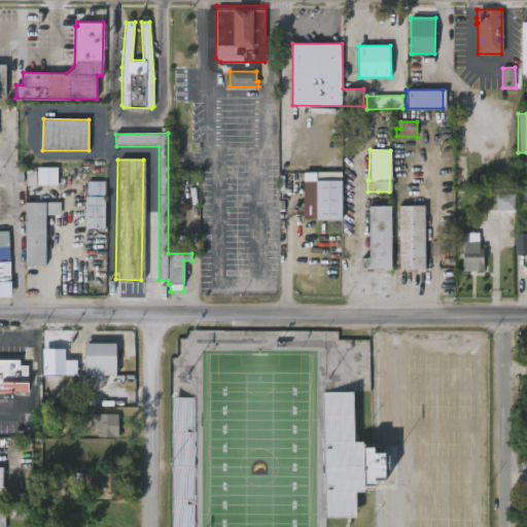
[(58,185),(37,185),(37,168),(58,168),(58,185)]
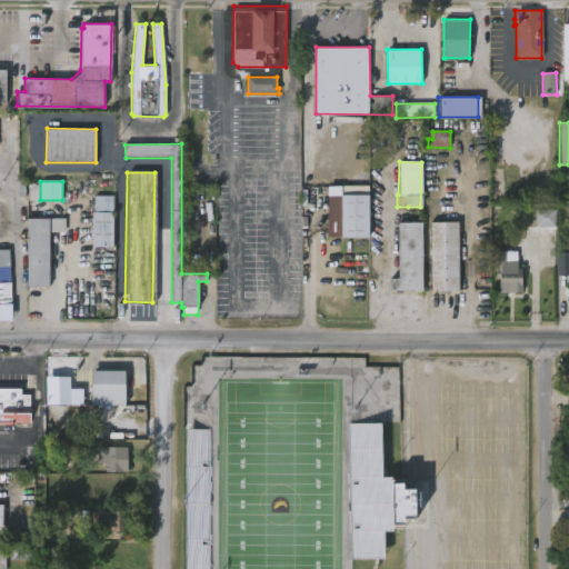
[(356,187),(356,196),(367,196),(367,239),(326,237),(326,187),(356,187)]
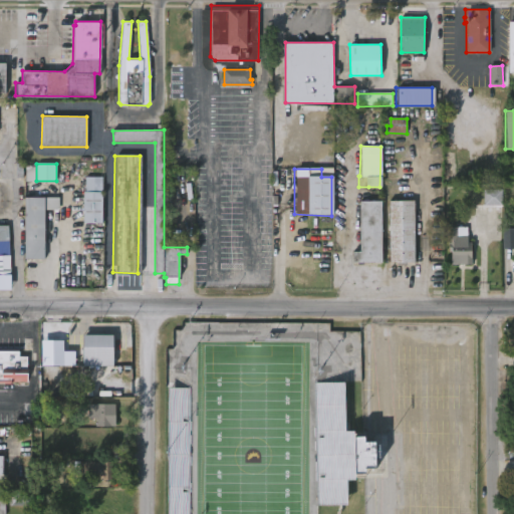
[(102,223),(82,223),(82,192),(86,192),(86,177),(102,177),(102,223)]
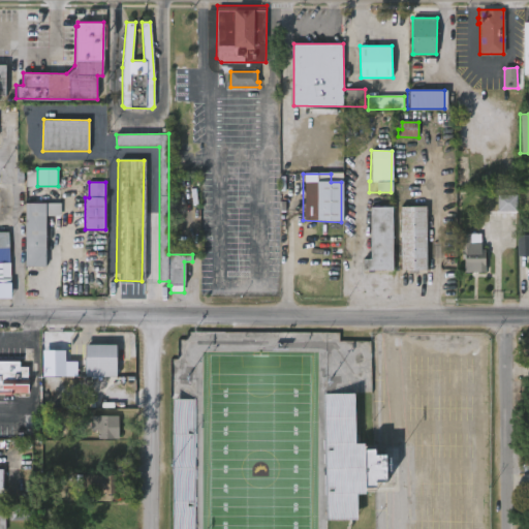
[(498,195),(498,212),(517,212),(517,195),(498,195)]
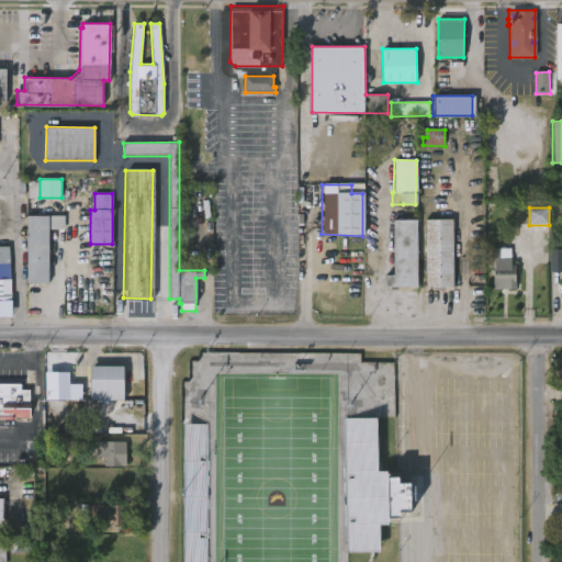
[(29,283),(27,283),(26,216),(66,215),(66,229),(47,229),(48,282),(29,283)]
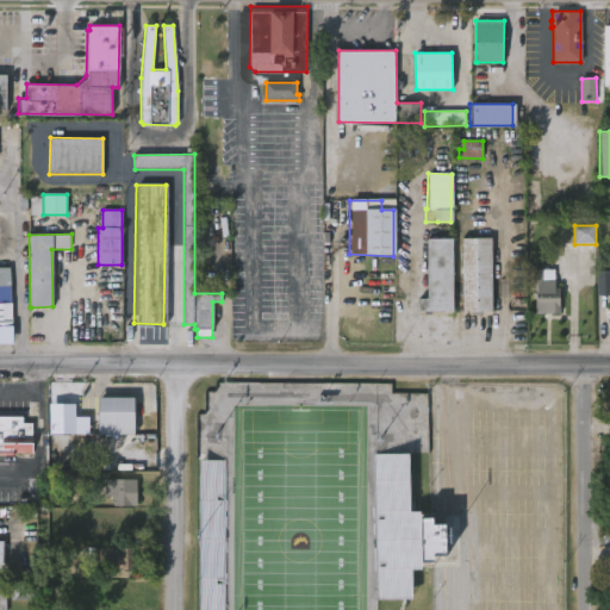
[(492,311),(464,311),(462,238),(492,237),(492,311)]
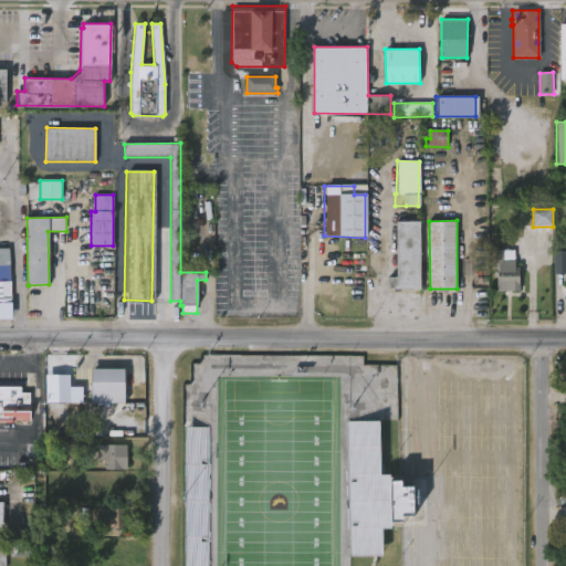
[(389,290),(389,278),(398,278),(397,222),(420,221),(421,289),(389,290)]
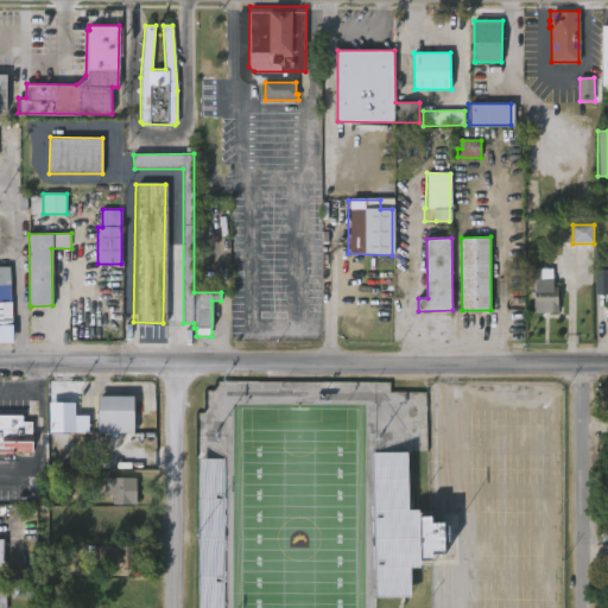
[(607,266),(607,295),(595,295),(596,266),(607,266)]
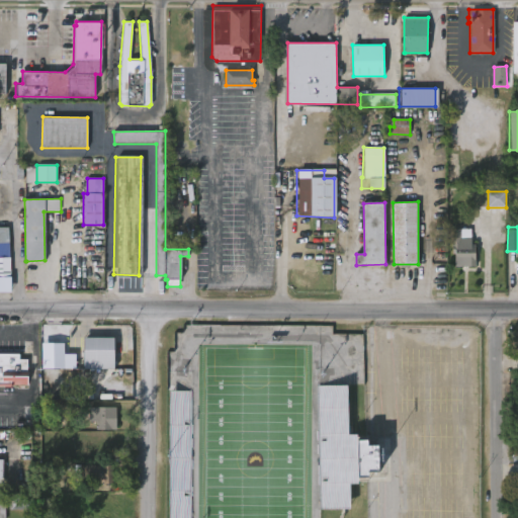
[(469,231),(469,239),(472,239),(472,245),(473,245),(473,265),(452,266),(450,229),(469,229),(469,231)]
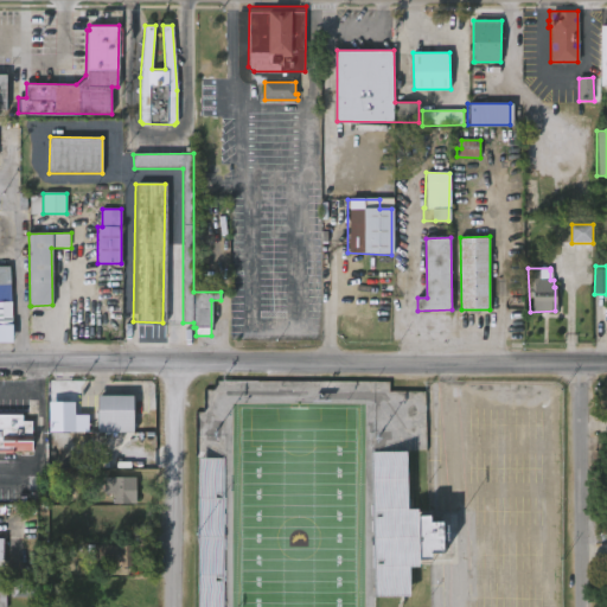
[(0,301),(12,301),(13,327),(0,327),(0,301)]
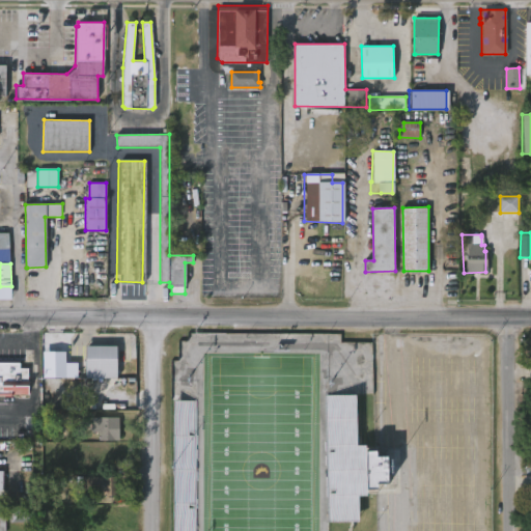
[(117,379),(117,346),(86,346),(86,379),(117,379)]
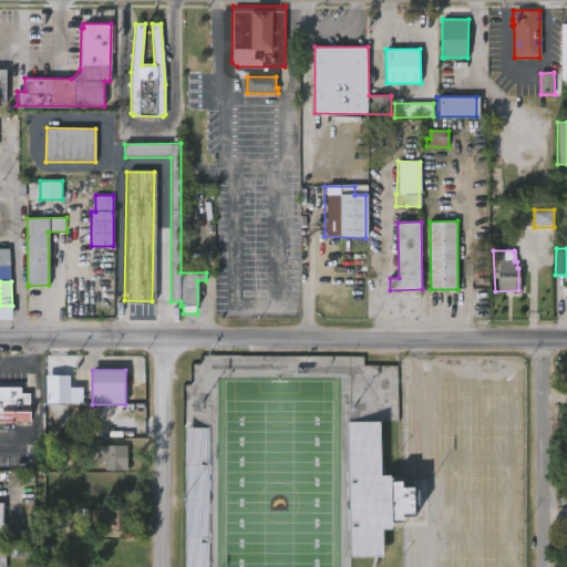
[(0,384),(19,385),(19,392),(30,392),(29,421),(0,421),(0,384)]
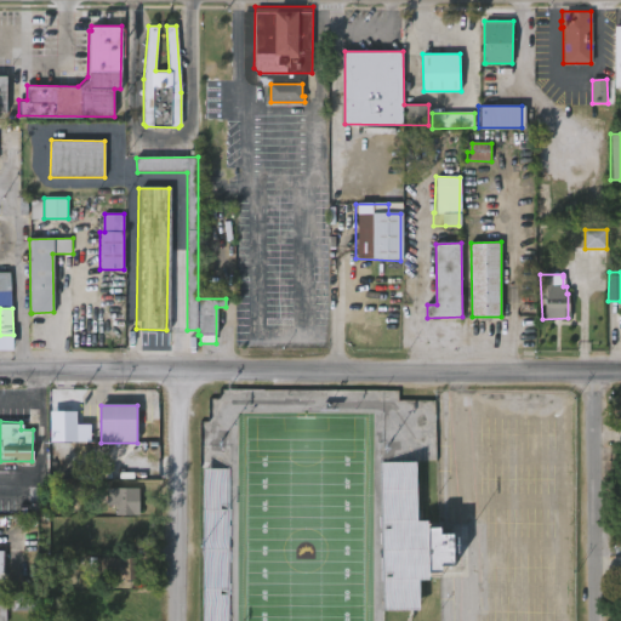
[(385,611),(420,610),(420,581),(429,581),(429,574),(442,573),(442,567),(454,567),(454,534),(440,535),(440,528),(428,529),(428,520),(417,522),(416,462),(380,463),(385,611)]
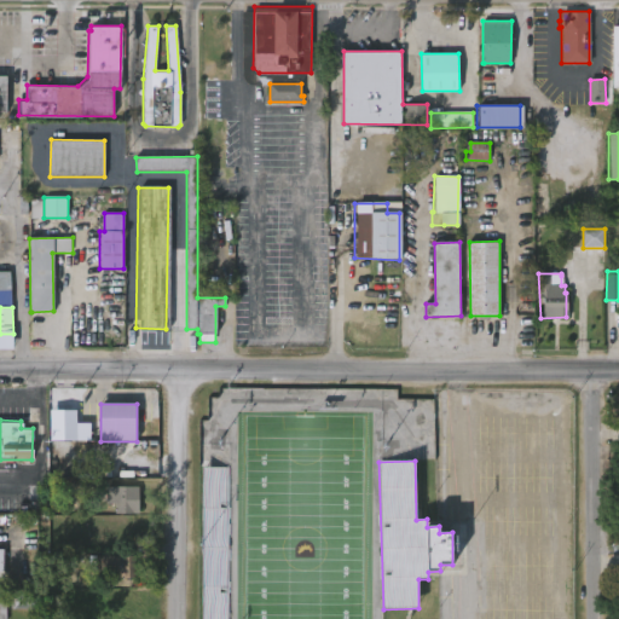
[(115,484),(115,486),(138,486),(138,513),(115,512),(115,503),(103,503),(103,484),(115,484)]
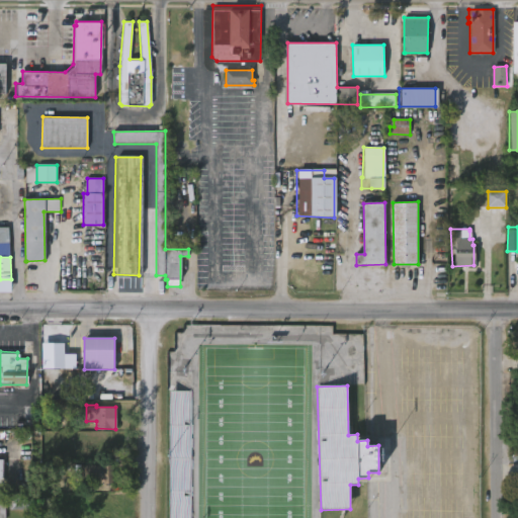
[(15,452),(16,470),(8,469),(8,459),(3,459),(2,479),(0,478),(0,459),(1,460),(1,451),(15,452)]
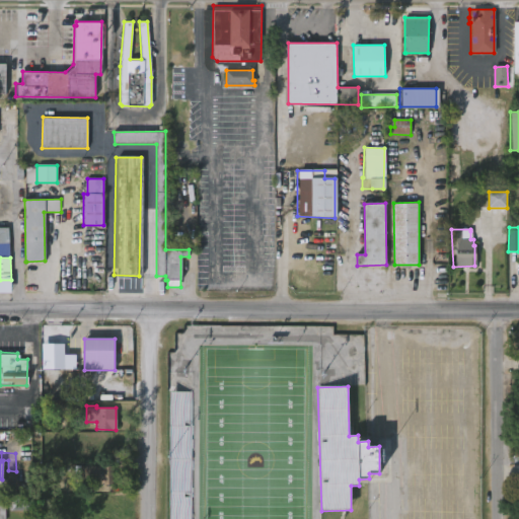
[(110,485),(79,484),(79,464),(110,464),(110,485)]
